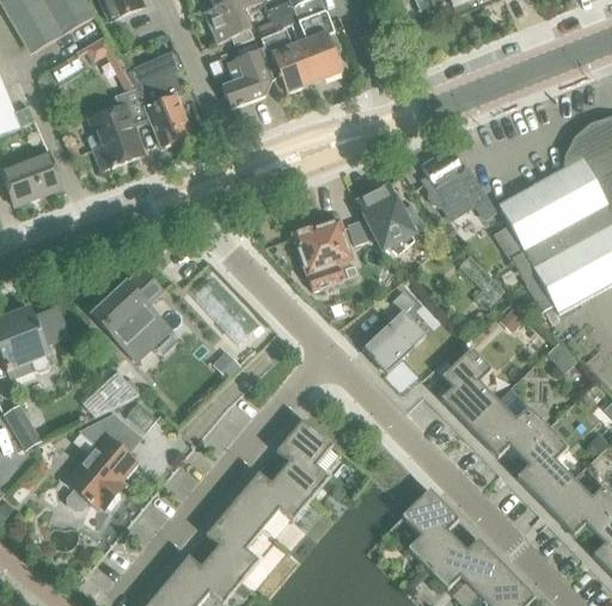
[(0,0),(0,132),(19,124),(13,111),(0,77),(0,0),(5,0),(36,49),(93,14),(85,0),(0,0)]
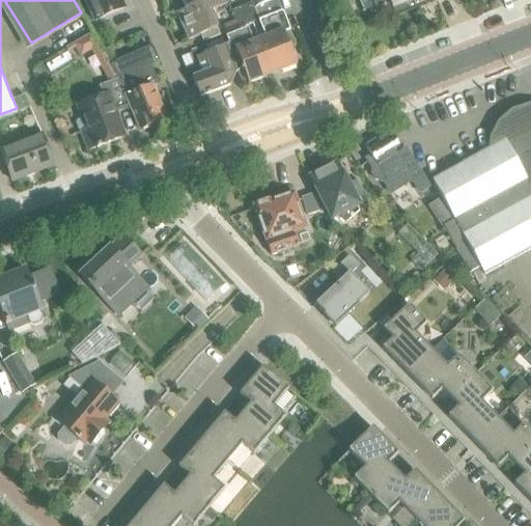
[(86,0),(94,17),(124,4),(122,0),(86,0)]
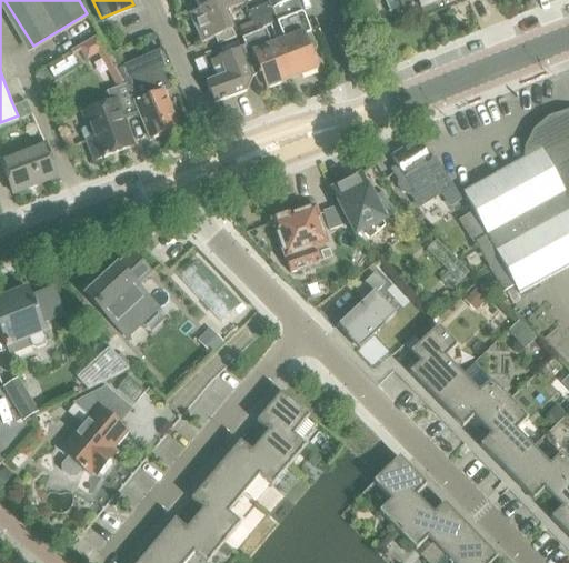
[(242,0),(216,0),(199,7),(189,10),(201,39),(215,33),(218,41),(235,33),(223,8),(242,0)]
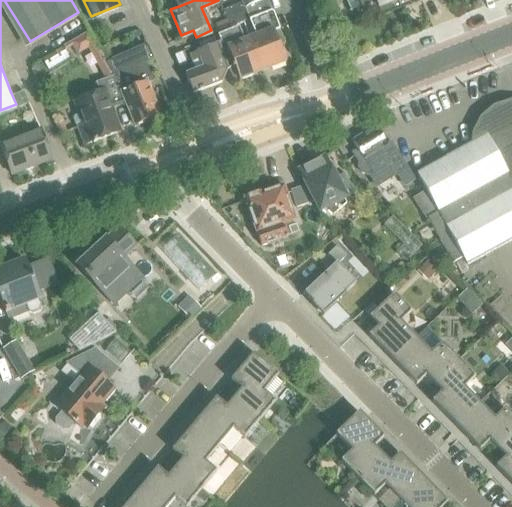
[(245,4),(254,0),(229,0),(235,13),(247,8),(245,4)]
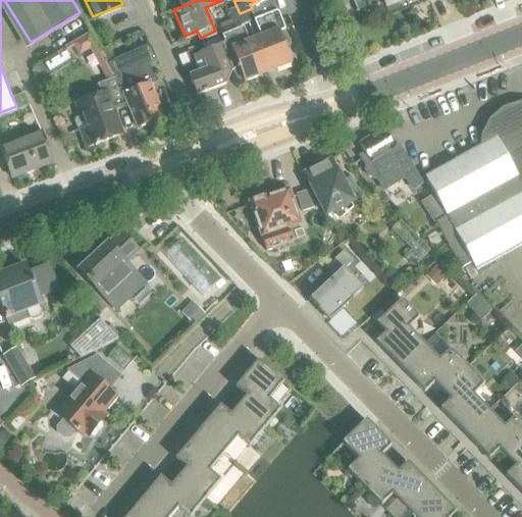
[(387,13),(407,6),(405,0),(364,0),(368,10),(380,6),(381,8),(385,5),(387,13)]
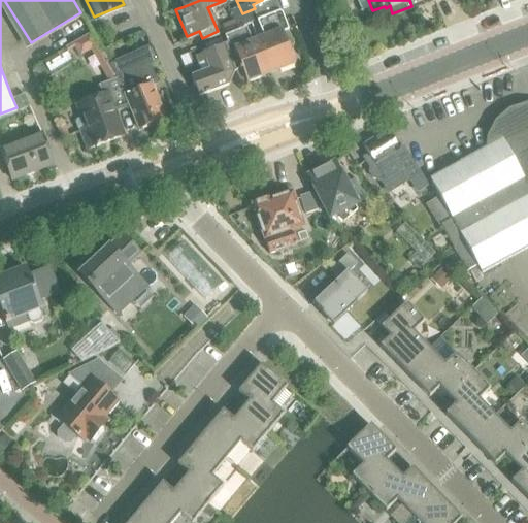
[(264,33),(257,36),(268,66),(276,63),(277,66),(294,60),(287,42),(291,41),(278,8),(257,17),(264,33)]
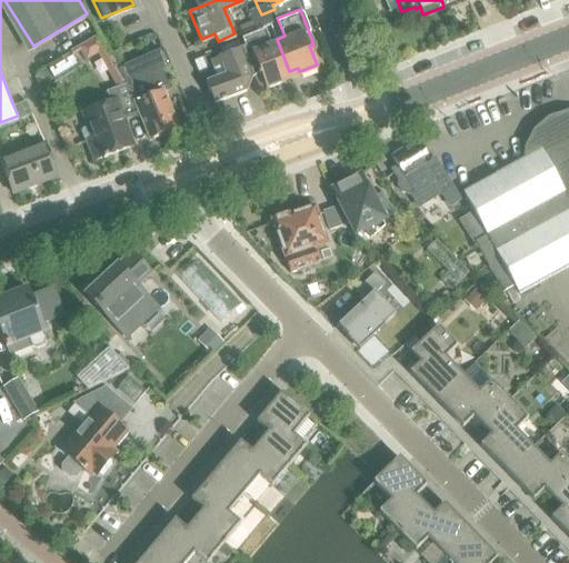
[(243,36),(246,42),(248,49),(246,50),(255,72),(259,82),(263,81),(266,86),(285,78),(282,73),(289,71),(277,39),(269,41),(263,28),(243,36)]
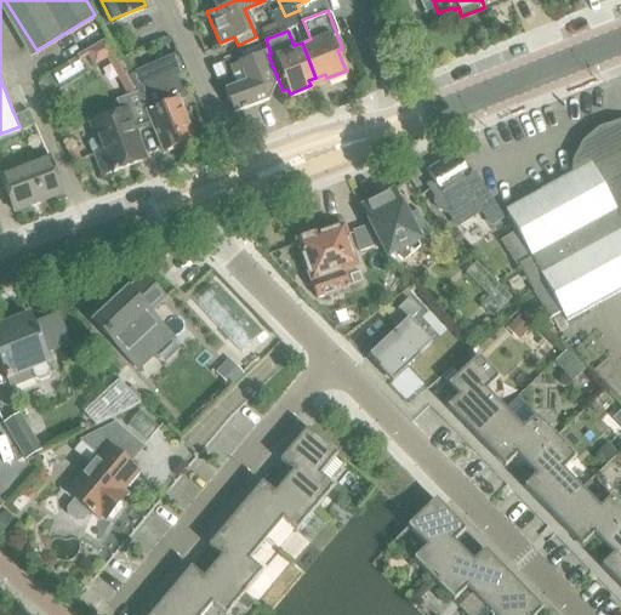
[(170,32),(159,36),(161,43),(172,38),(170,32)]
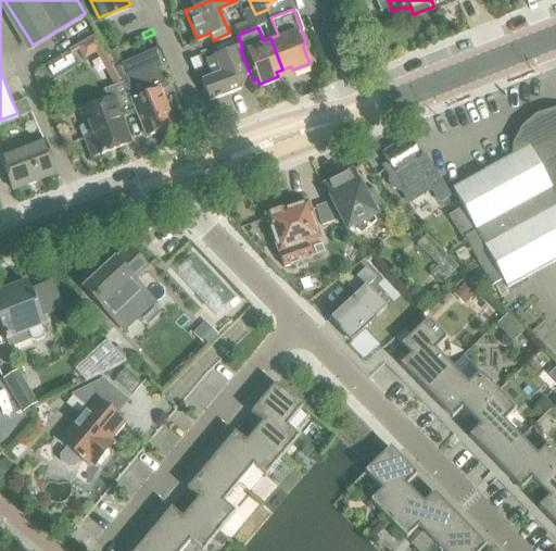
[(241,74),(249,71),(240,49),(242,48),(240,41),(205,54),(209,63),(216,60),(219,67),(200,75),(209,98),(240,86),(238,82),(241,74)]
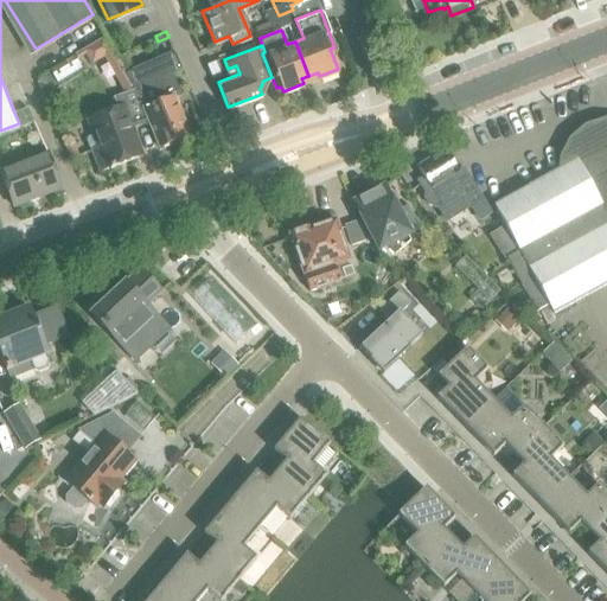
[(126,71),(134,85),(139,96),(144,106),(148,115),(160,145),(190,133),(173,94),(178,91),(170,70),(178,66),(171,49),(133,66),(133,68),(126,71)]
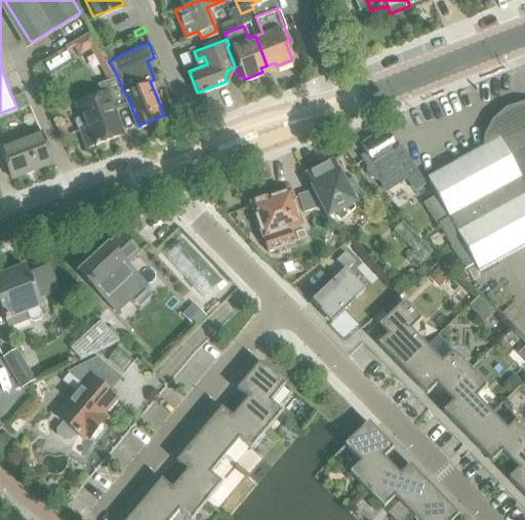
[(64,44),(43,57),(49,67),(70,54),(64,44)]
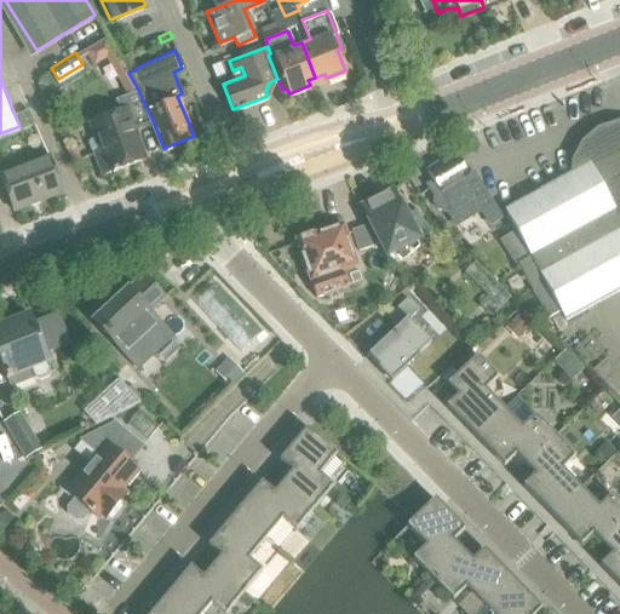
[(133,124),(151,118),(147,108),(142,98),(137,87),(115,95),(119,107),(89,118),(99,147),(93,148),(101,170),(144,154),(133,124)]
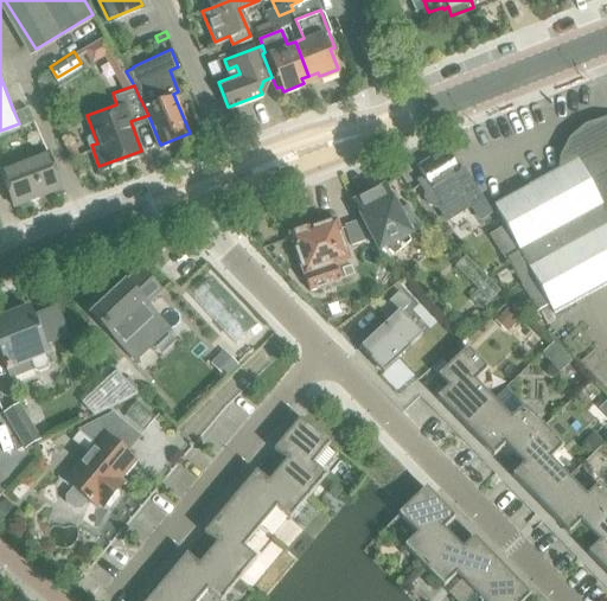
[(29,104),(13,110),(19,123),(19,125),(34,119),(29,104)]
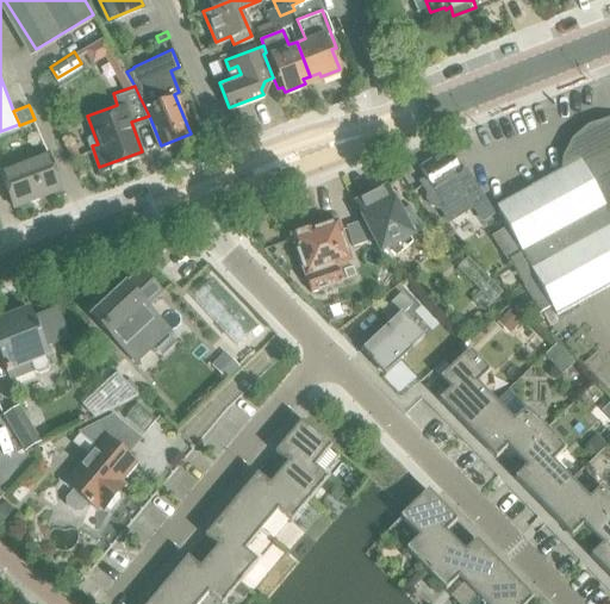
[(609,116),(608,116),(601,117),(595,119),(587,123),(583,126),(577,130),(572,135),(568,141),(565,147),(562,153),(561,160),(561,167),(497,203),(521,248),(509,255),(539,310),(551,303),(555,311),(609,280),(609,116)]
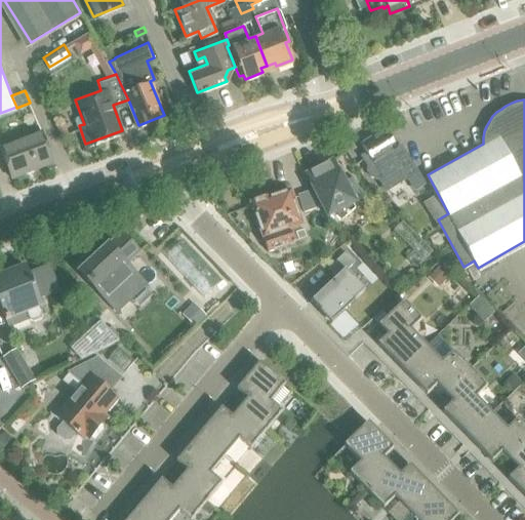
[(65,120),(56,123),(61,133),(69,131),(65,120)]
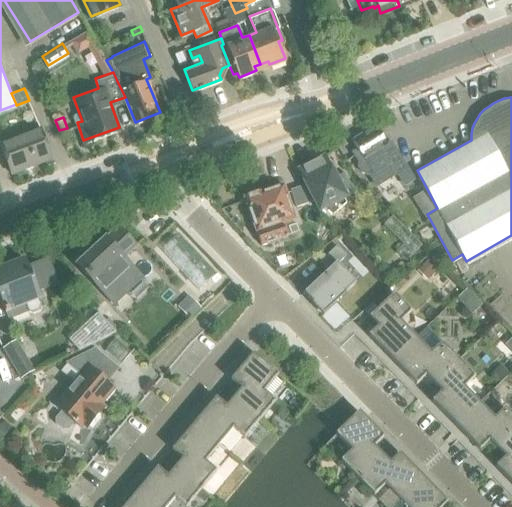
[(357,145),(351,149),(358,159),(357,164),(361,170),(365,171),(366,173),(368,172),(376,185),(397,172),(404,184),(416,176),(410,167),(390,137),(386,140),(375,123),(353,138),(357,145)]
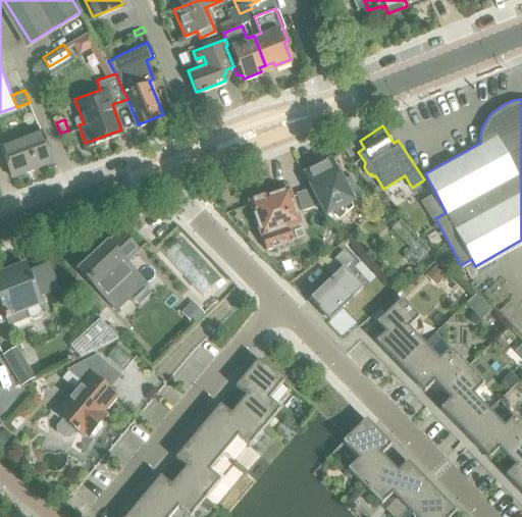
[(0,145),(11,173),(52,158),(41,128),(0,144),(0,145)]
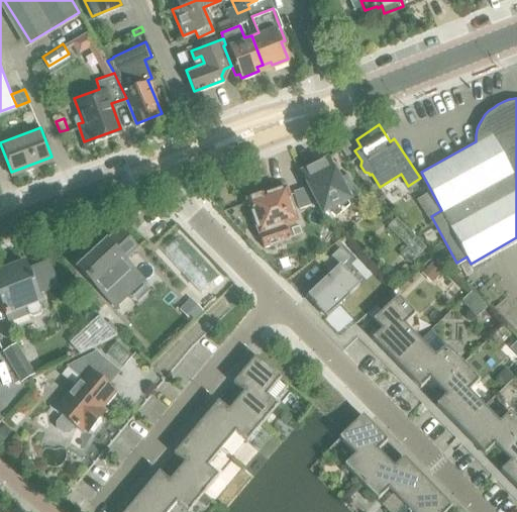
[(327,154),(300,168),(322,210),(331,206),(335,210),(348,200),(346,197),(351,195),(347,187),(354,183),(347,171),(338,176),(327,154)]
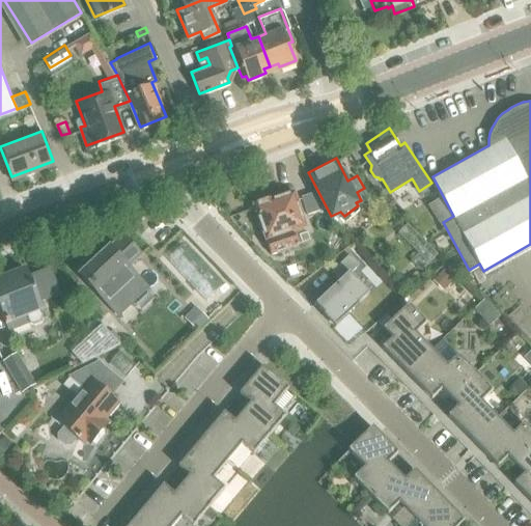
[(254,200),(252,201),(266,238),(271,251),(298,242),(292,226),(305,222),(294,189),(271,197),(271,195),(269,196),(264,193),(255,196),(254,200)]
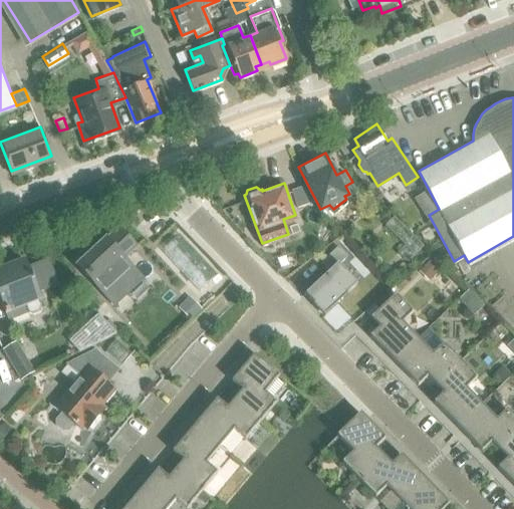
[(315,199),(307,183),(291,188),(297,205),(315,199)]
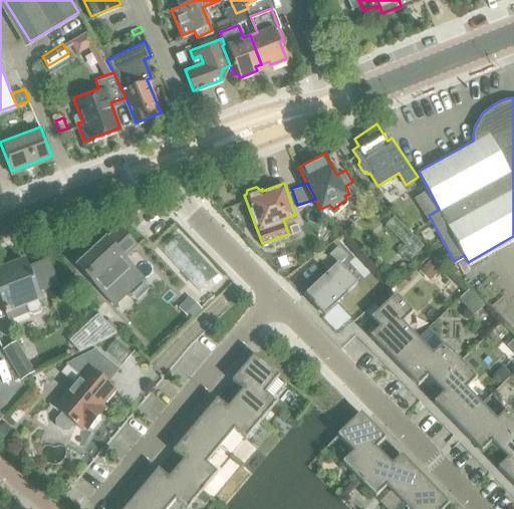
[(425,189),(414,196),(427,216),(438,209),(425,189)]
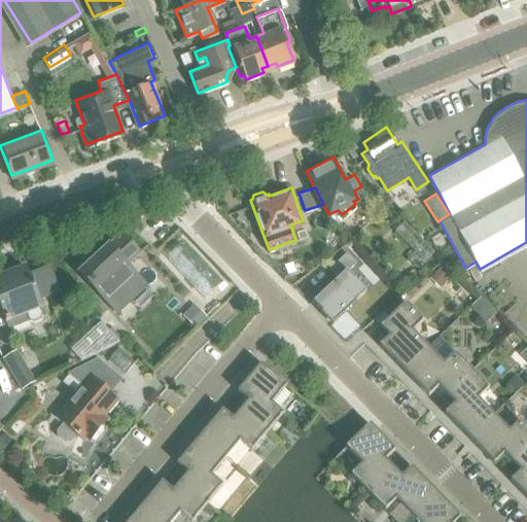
[(403,218),(394,228),(415,247),(408,255),(418,265),(434,248),(403,218)]
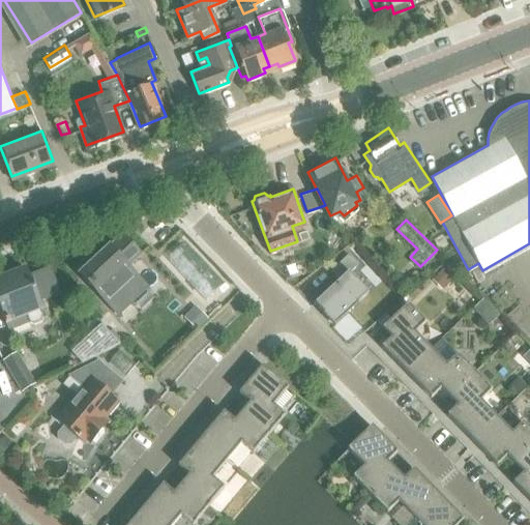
[(110,242),(100,251),(127,279),(136,272),(126,263),(140,251),(122,232),(110,243),(110,242)]
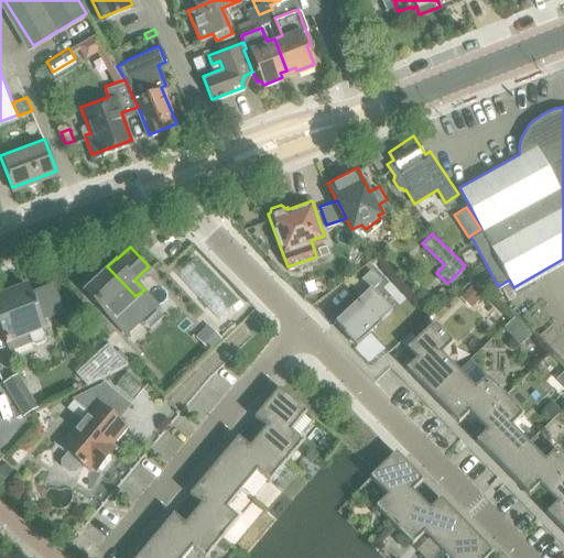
[(218,315),(238,297),(195,253),(176,271),(218,315)]
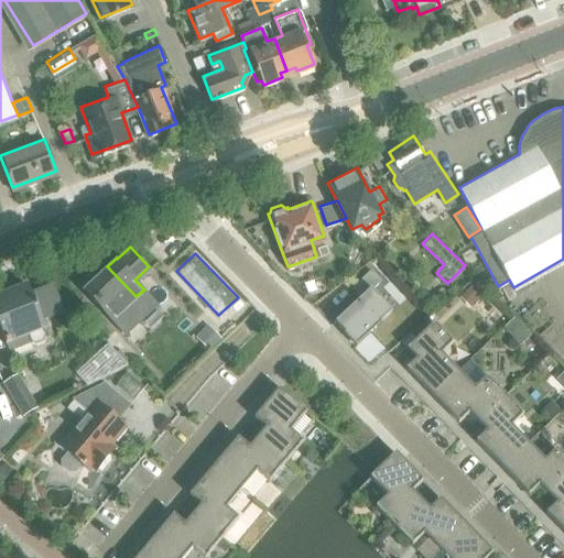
[(327,264),(301,290),(311,299),(337,275),(327,264)]
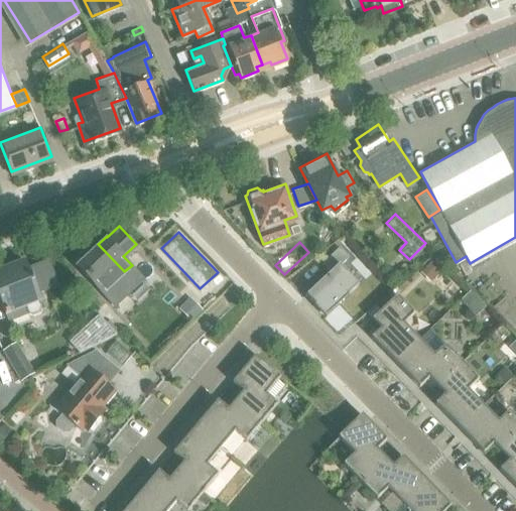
[(332,268),(306,291),(326,311),(359,281),(341,261),(350,253),(341,243),(324,259),(332,268)]
